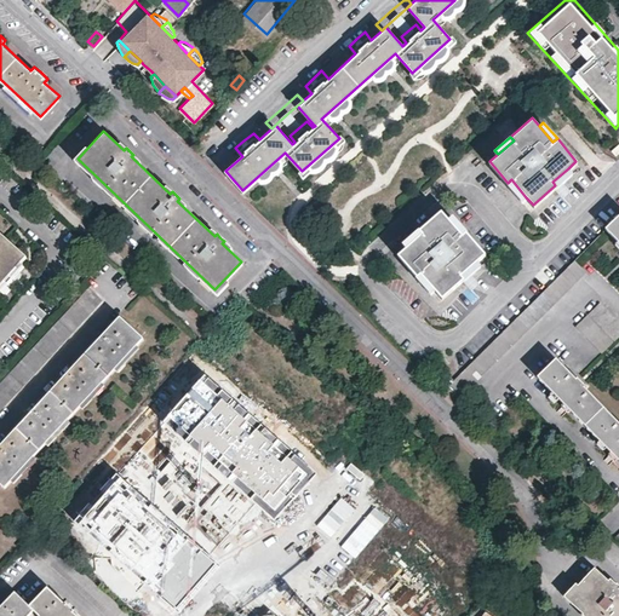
[(552,182),(555,185),(571,171),(568,168),(552,182)]
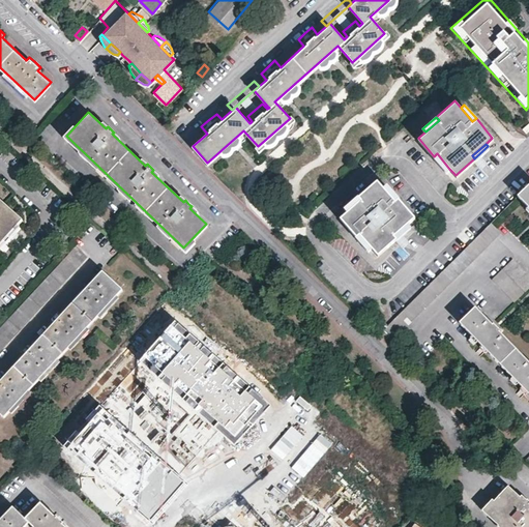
[(437,153),(434,156),(446,171),(449,169),(437,153)]
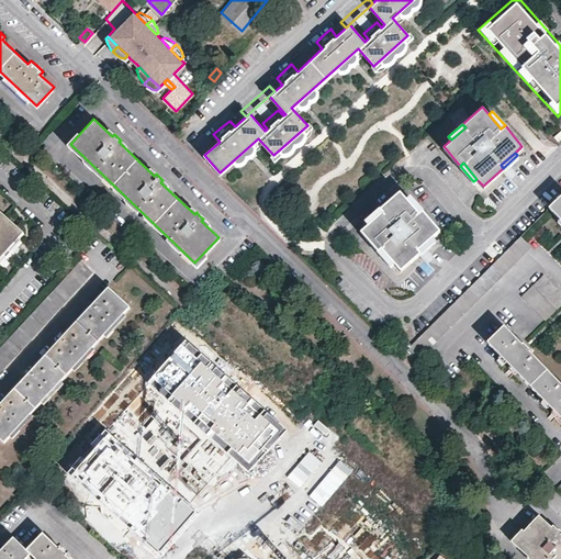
[(417,249),(432,236),(439,230),(422,210),(418,213),(405,198),(400,190),(380,207),(383,211),(368,223),(361,230),(378,249),(381,246),(394,260),(401,269),(419,253),(417,249)]
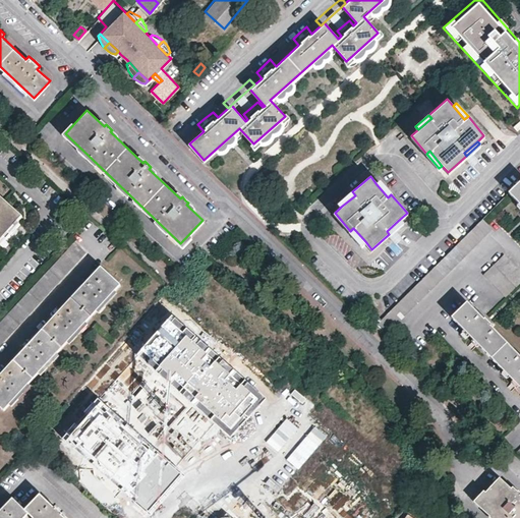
[(519,176),(507,190),(519,203),(519,176)]
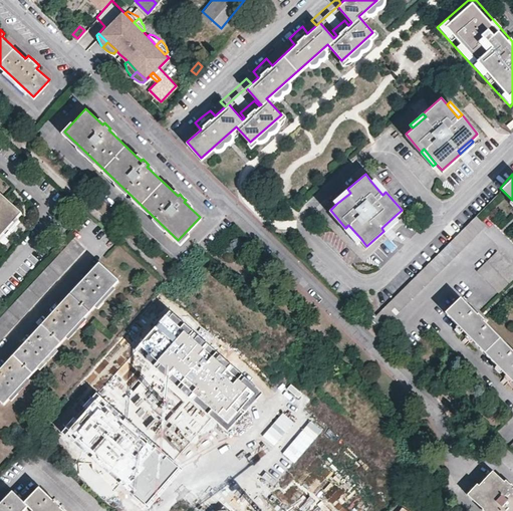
[(382,195),(386,192),(373,178),(370,181),(382,195)]
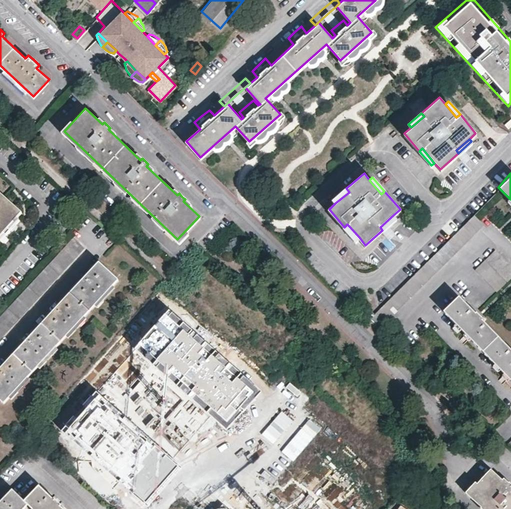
[(349,192),(346,188),(333,200),(335,203),(349,192)]
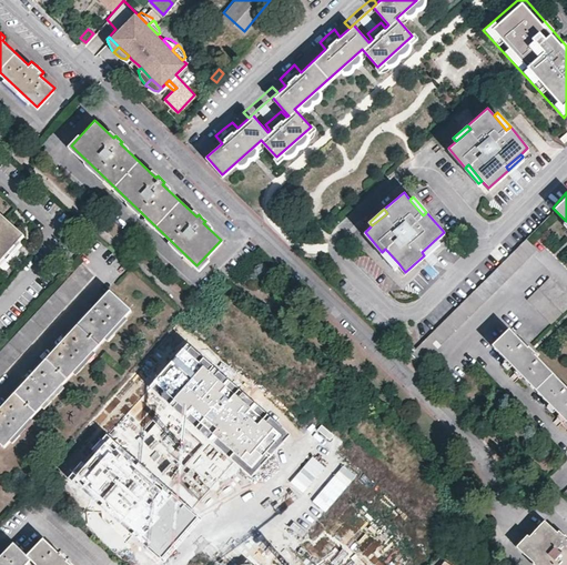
[(7,252),(17,239),(23,233),(0,212),(0,255),(4,250),(7,252)]
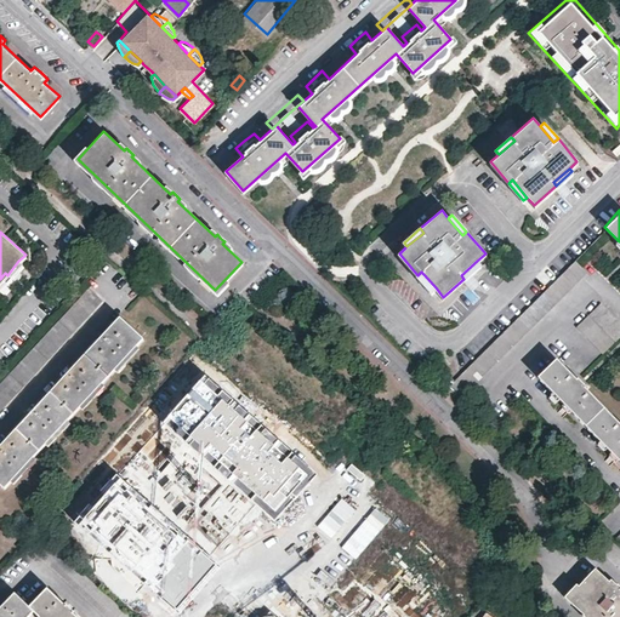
[(573,257),(449,382),(461,393),(586,269),(573,257)]
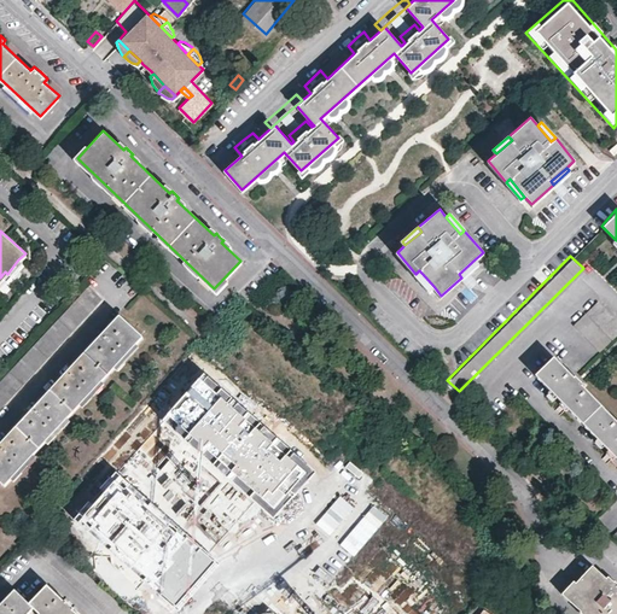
[(0,285),(5,280),(6,281),(18,269),(23,264),(18,259),(7,274),(5,272),(0,278),(0,285)]
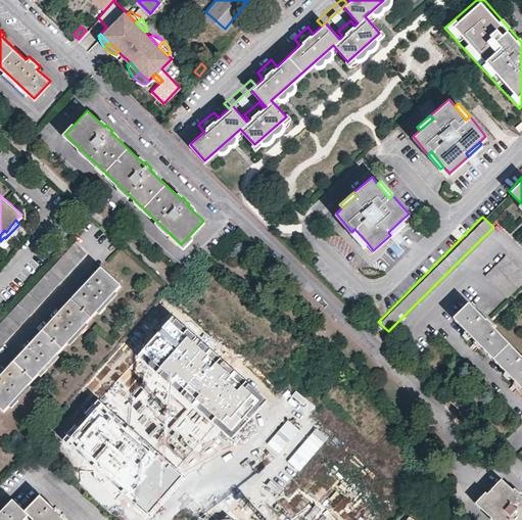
[(388,232),(390,235),(405,223),(401,220),(388,232)]
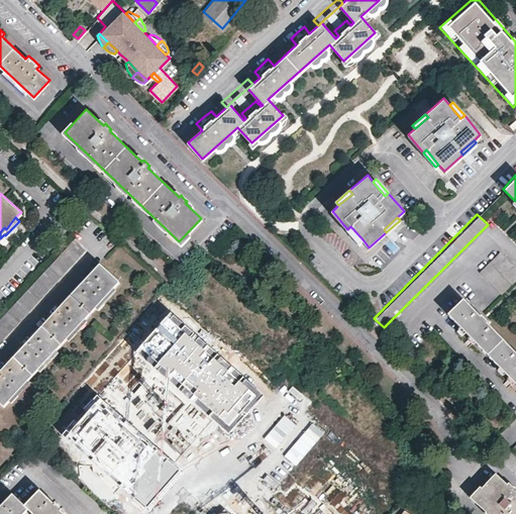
[(350,226),(347,229),(358,242),(363,239),(350,226)]
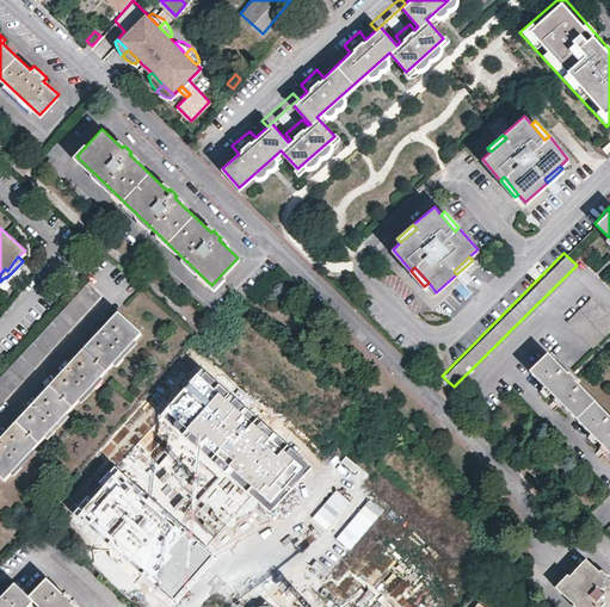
[(0,400),(100,293),(86,280),(0,375),(0,400)]
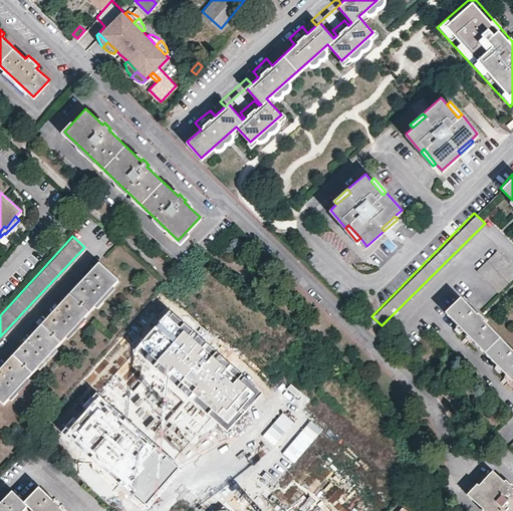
[(508,280),(512,275),(512,265),(497,249),(487,258),(508,280)]
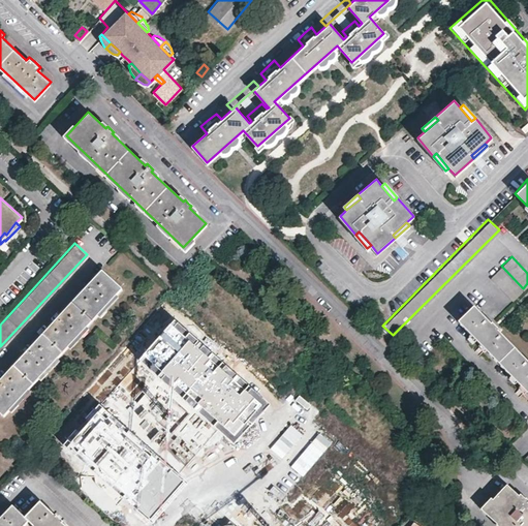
[(0,409),(4,413),(121,286),(101,268),(0,377),(0,409)]
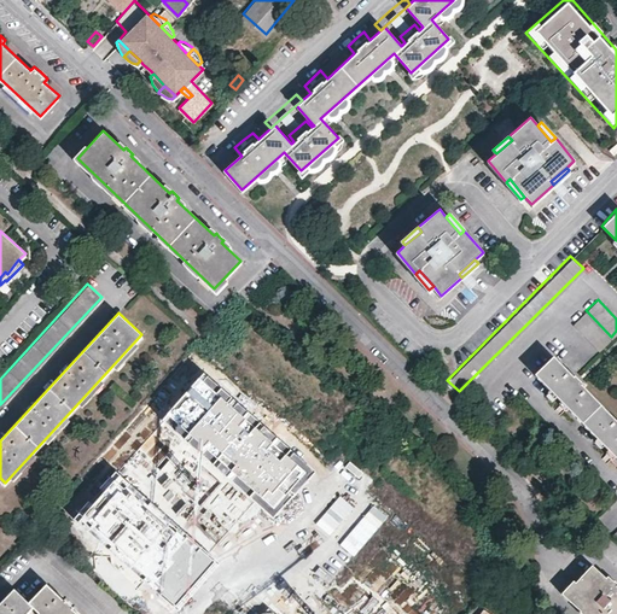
[(591,319),(585,313),(574,322),(581,329),(600,348),(610,338),(591,319)]
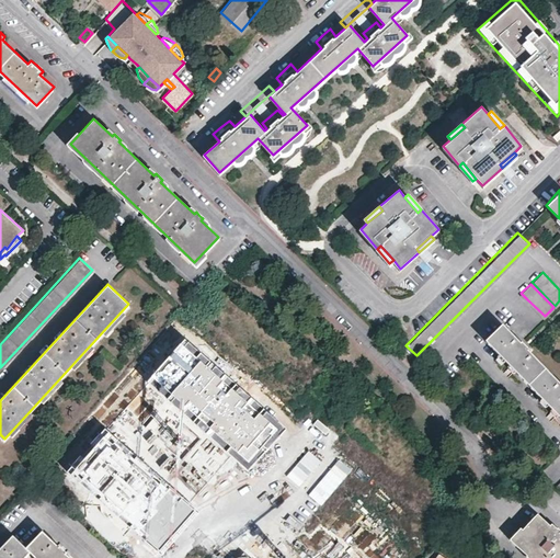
[(559,382),(526,349),(527,348),(521,340),(520,341),(501,322),(484,339),(506,362),(559,416),(559,382)]
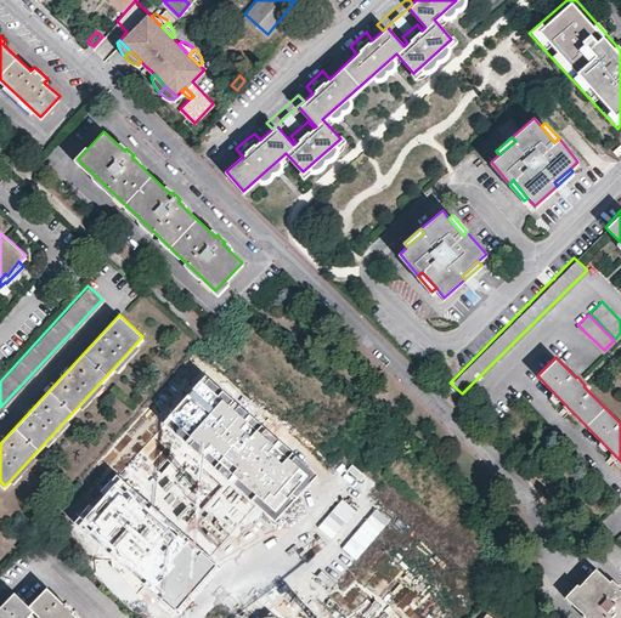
[(445,387),(450,383),(453,379),(444,369),(435,378),(445,387)]
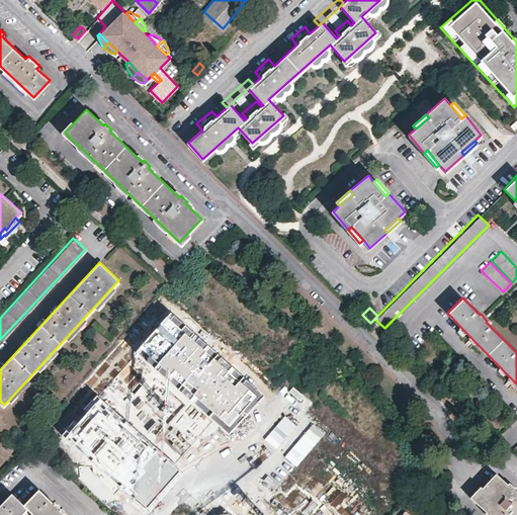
[(257,389),(169,310),(135,351),(218,423),(225,429),(227,432),(263,394),(257,389)]
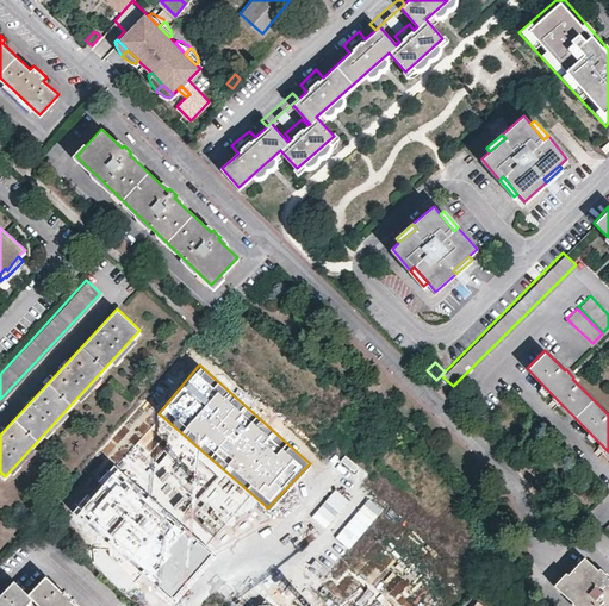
[(136,564),(176,599),(217,555),(211,550),(116,464),(74,512),(98,532),(136,564)]
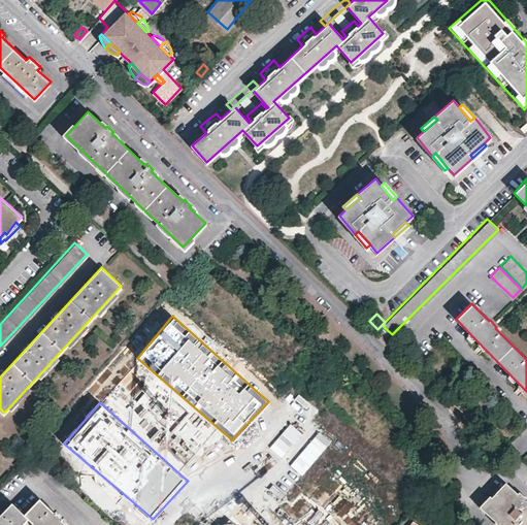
[(504,524),(526,524),(526,499),(524,496),(522,498),(505,483),(484,505),(504,524)]
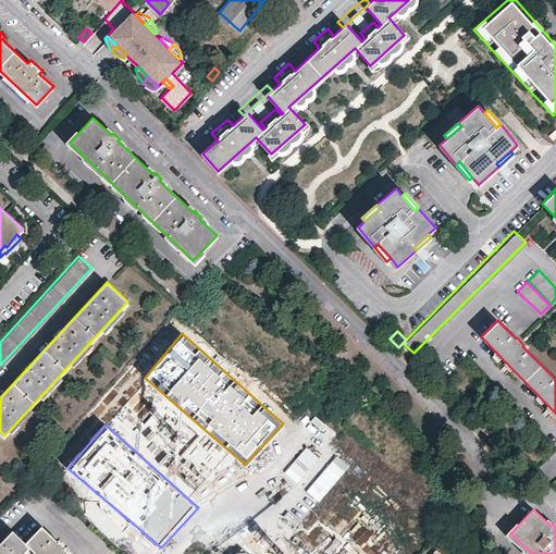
[(0,553),(23,553),(29,548),(36,553),(71,553),(65,548),(57,538),(56,539),(41,526),(25,543),(12,531),(0,543),(0,553)]
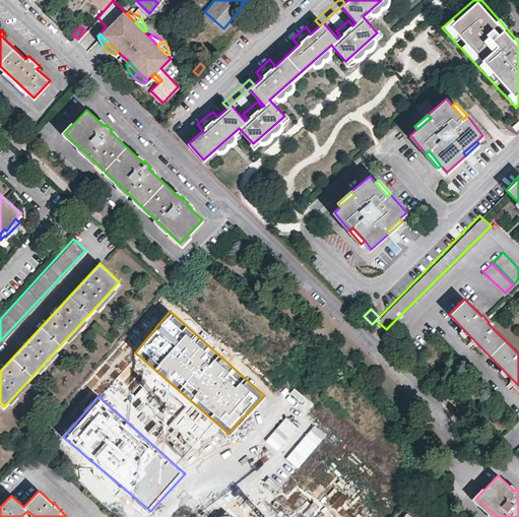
[(234,516),(230,513),(223,508),(215,516),(234,516)]
